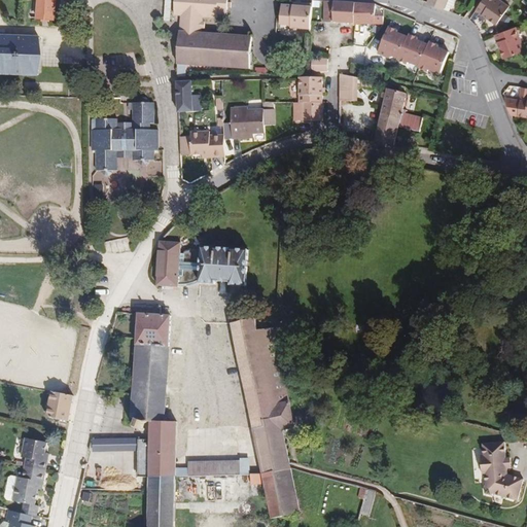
[(33,0),(37,0),(53,18),(54,0),(33,0)]
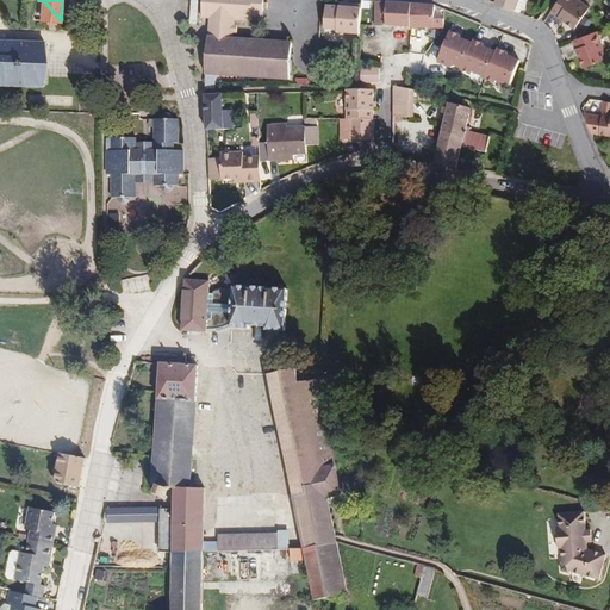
[(200,67),(200,82),(211,81),(211,67),(285,72),(288,35),(229,30),(230,25),(235,25),(235,19),(231,19),(231,12),(248,12),(248,8),(260,8),(260,2),(266,2),(266,0),(198,0),(198,8),(207,10),(206,29),(203,29),(200,67)]
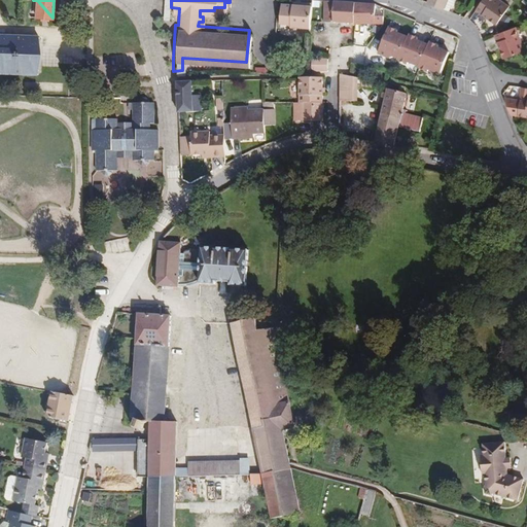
[(289,22),(309,23),(310,0),(279,0),(279,18),(289,19),(289,22)]
